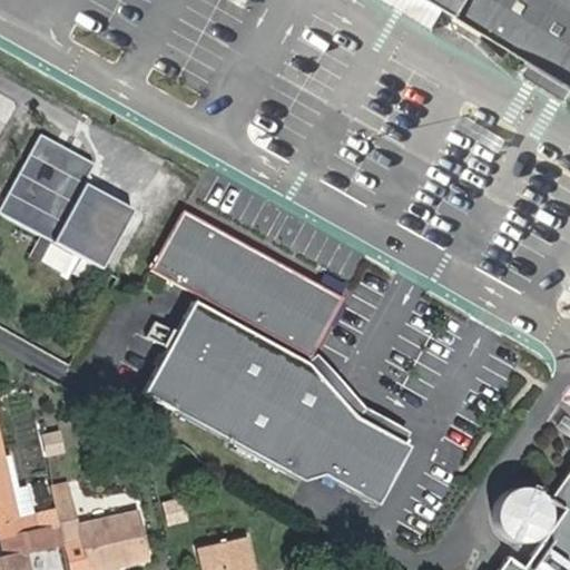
[(569,0),(386,0),(434,28),(446,8),(537,61),(569,80),(569,0)]
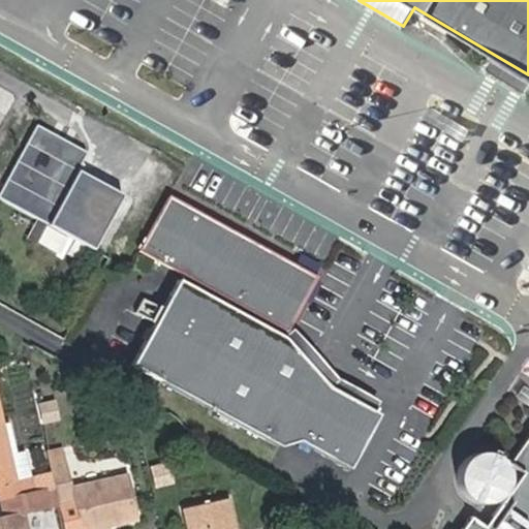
[(528,91),(528,74),(498,57),(491,69),(528,91)]
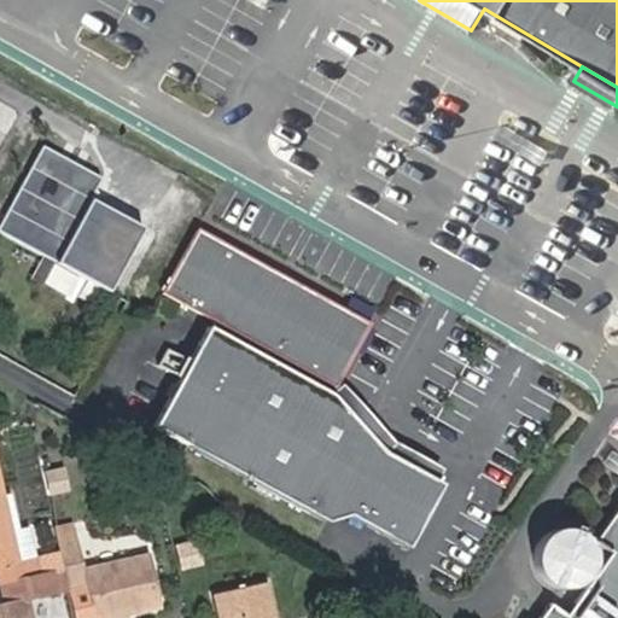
[(79,274),(111,291),(140,239),(86,209),(57,262),(66,267),(79,274)]
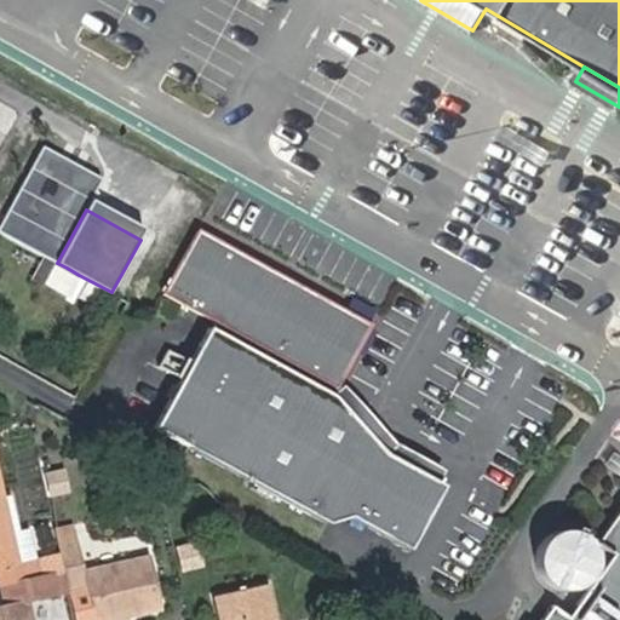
[(340,385),(377,322),(201,230),(165,293),(340,385)]
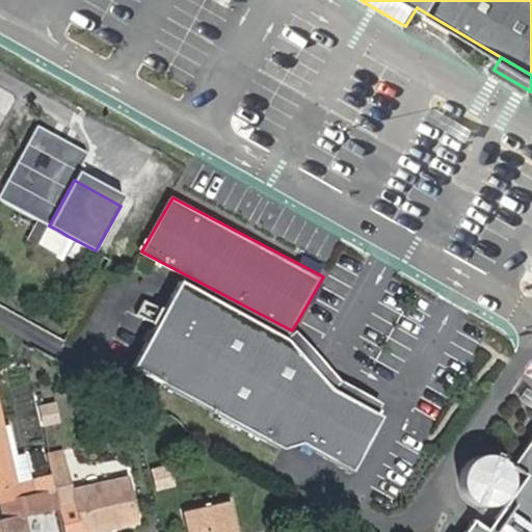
[(42,221),(31,241),(46,248),(57,230),(49,225),(42,221)]
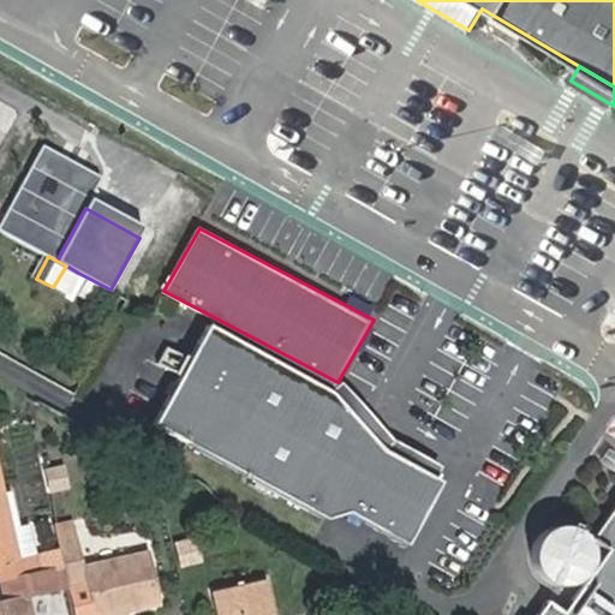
[(53,287),(66,294),(78,273),(66,266),(53,287)]
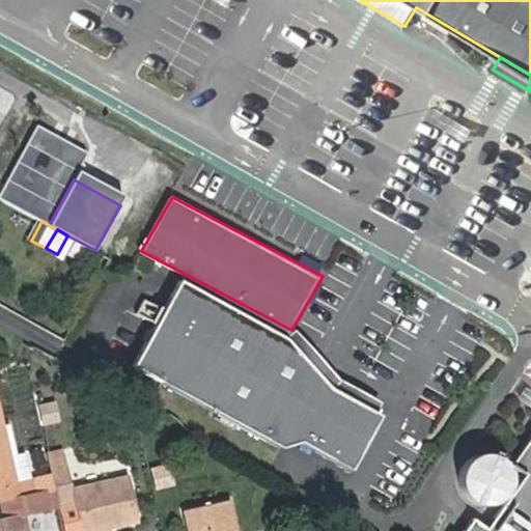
[(284,342),(179,284),(133,369),(283,451),(302,445),(352,473),(381,421),(331,393),(284,342)]
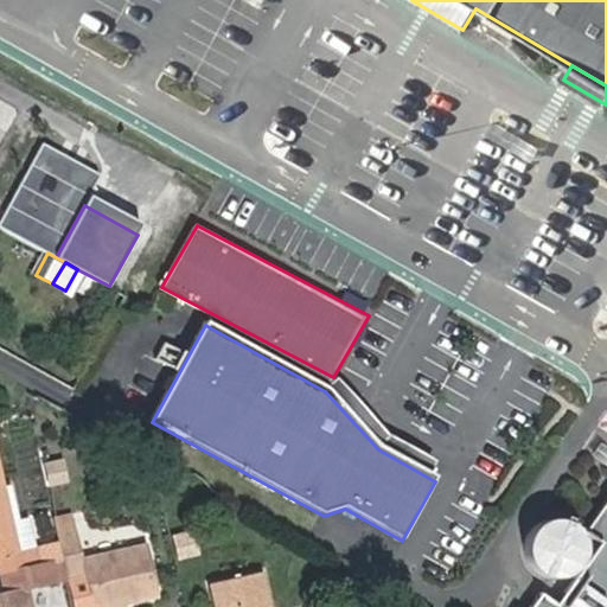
[(19,549),(4,486),(0,470),(0,564),(2,573),(42,563),(37,544),(19,549)]
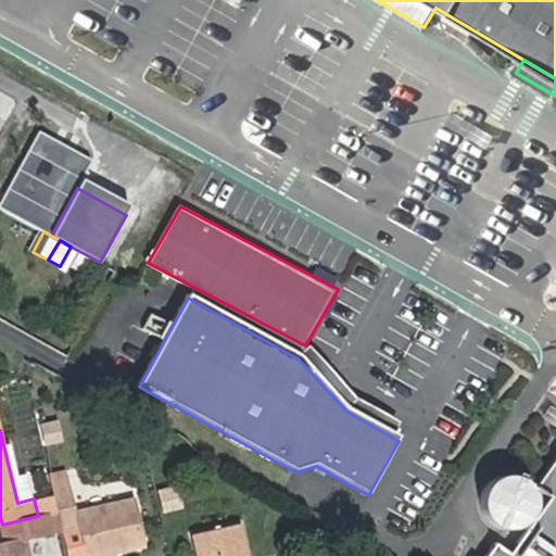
[(20,475),(12,443),(3,445),(17,503),(34,498),(28,472),(20,475)]
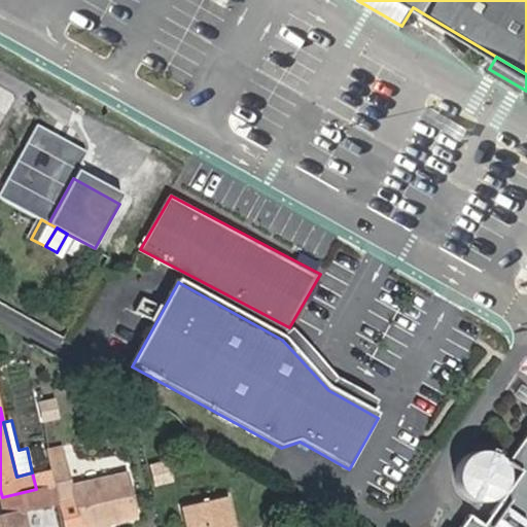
[(526,526),(526,434),(513,456),(526,465),(526,469),(525,472),(499,511),(524,526),(502,526),(492,520),(477,508),(463,526),(526,526)]
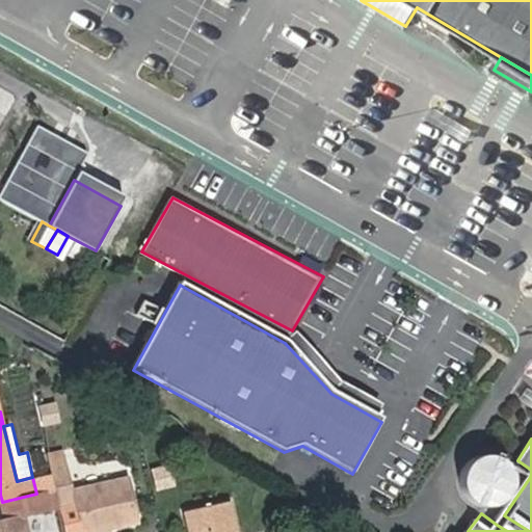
[(62,449),(47,452),(50,466),(65,461),(62,449)]
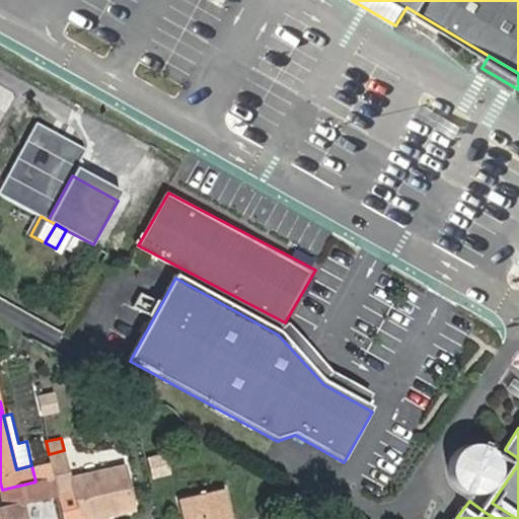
[(503,482),(504,478),(505,475),(506,471),(506,467),(506,464),(505,460),(504,457),(503,453),(502,453),(501,450),(498,448),(496,445),(493,443),(490,441),(486,440),(483,439),(478,439),(475,439),(471,439),(468,440),(464,441),(461,443),(458,445),(455,448),(453,450),(451,453),(450,457),(449,460),(448,464),(448,467),(448,471),(449,474),(450,478),(451,482),(453,485),(455,488),(458,490),(461,493),(464,494),(467,496),(471,497),(475,497),(478,497),(483,497),(486,496),(490,494),(493,493),(496,491),(498,488),(501,485),(503,482)]
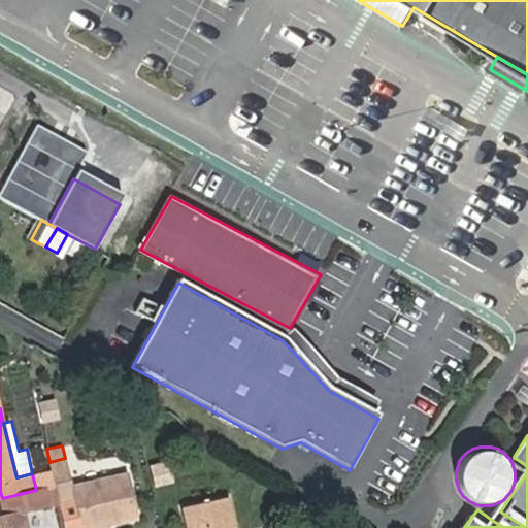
[(515,475),(526,473),(527,470),(527,466),(514,457),(510,461),(512,461),(513,465),(514,468),(515,472),(515,475)]
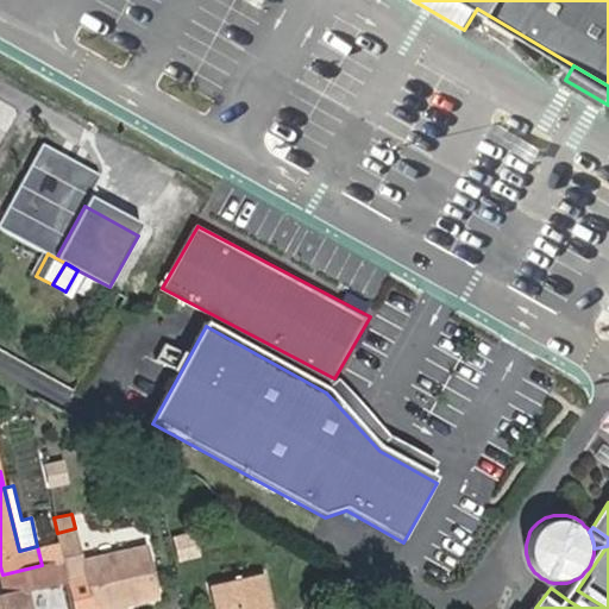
[(94,608),(98,608),(158,596),(146,546),(82,560),(75,528),(57,533),(60,540),(64,560),(68,579),(86,576),(94,608)]
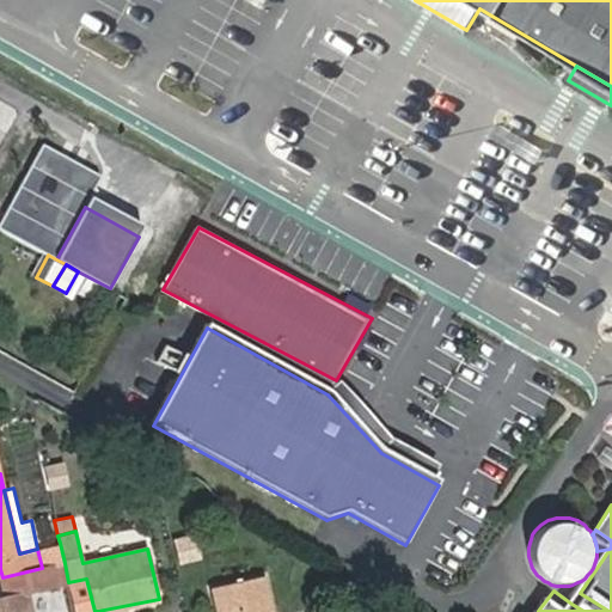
[(60,543),(37,549),(42,568),(56,565),(65,563),(60,543)]
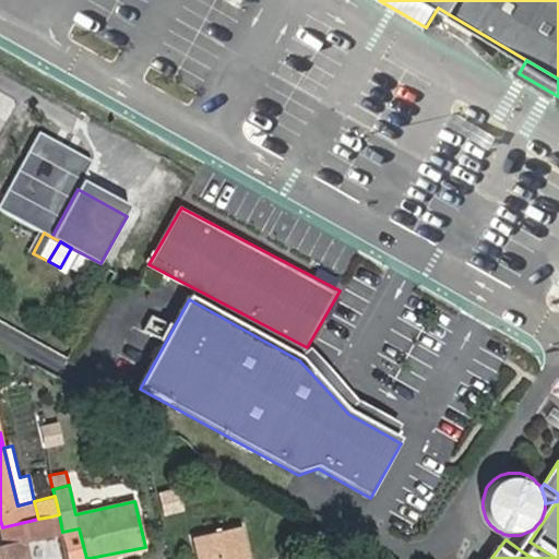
[(0,558),(28,558),(25,540),(55,533),(51,516),(38,519),(2,527),(6,545),(0,546),(0,558)]
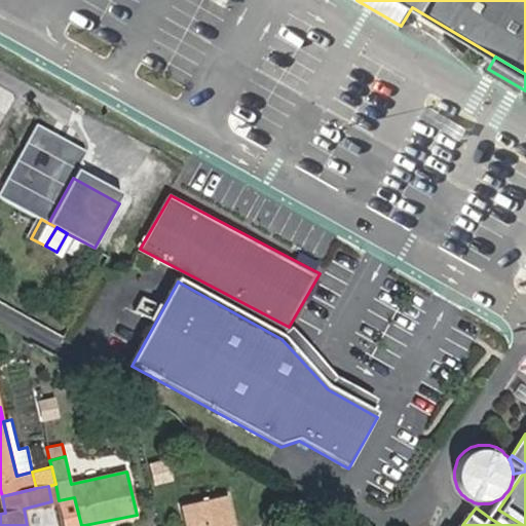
[(233,525),(227,497),(183,508),(187,525),(233,525)]
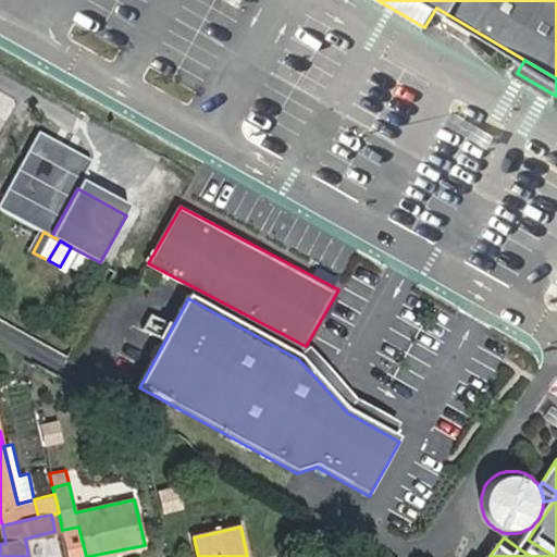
[(520,549),(531,556),(554,556),(528,540),(520,549)]
